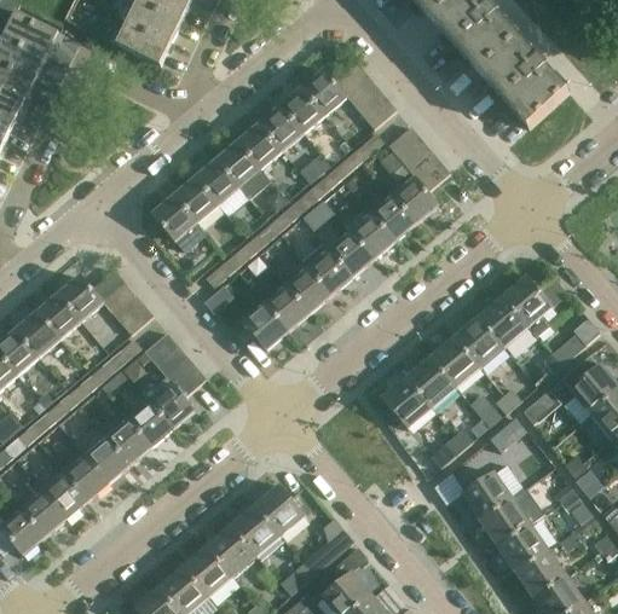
[(183,21),(140,0),(138,0),(127,22),(171,44),(183,21)]
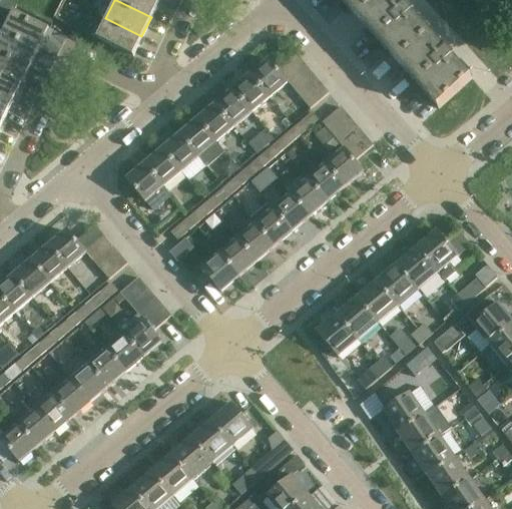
[(159,0),(116,0),(151,17),(159,0)]
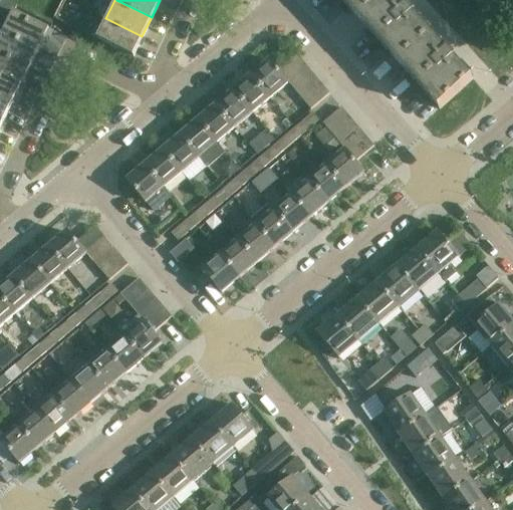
[(341,0),(356,17),(374,0),(341,0)]
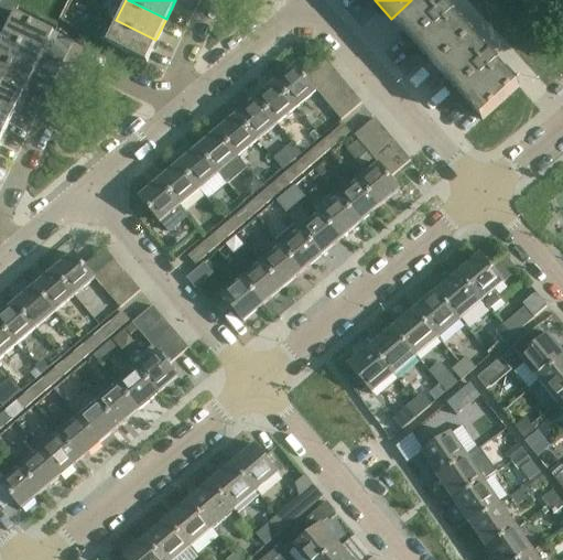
[(411,0),(391,19),(435,67),(472,34),(441,0),(411,0)]
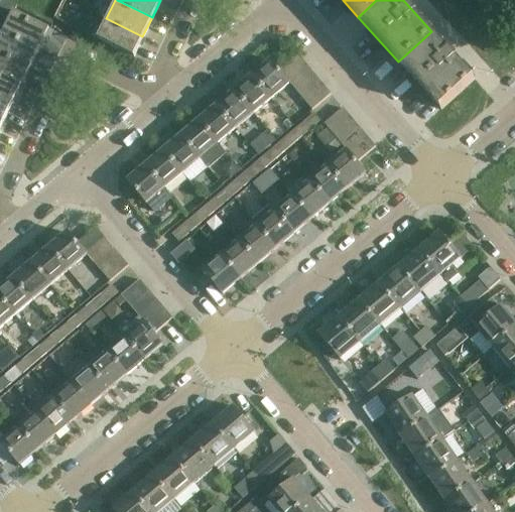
[(3,29),(39,47),(49,27),(13,10),(3,29)]
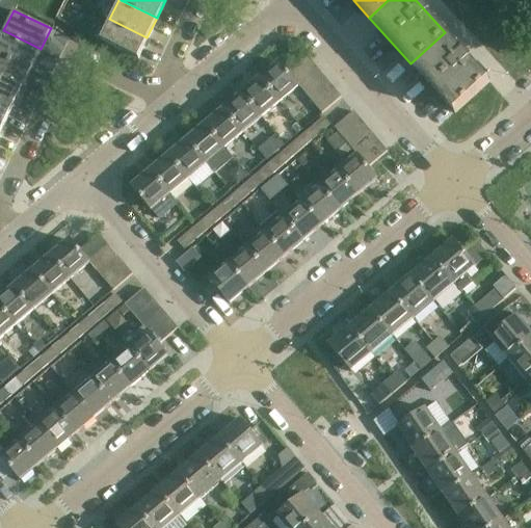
[(147,37),(109,19),(100,38),(137,56),(147,37)]
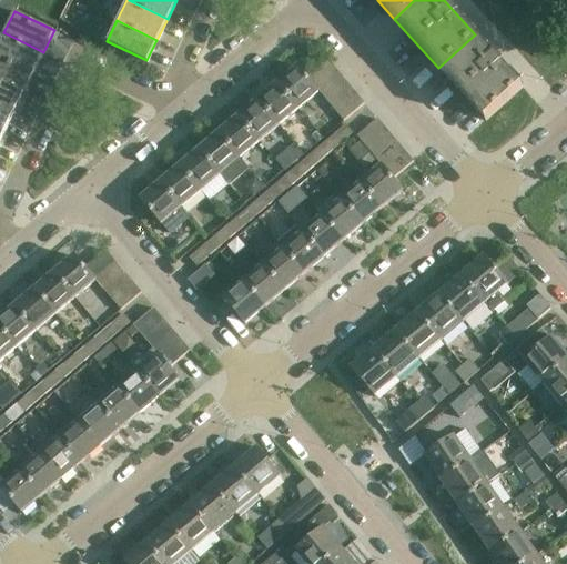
[(0,58),(32,73),(43,52),(3,32),(0,39),(0,58)]
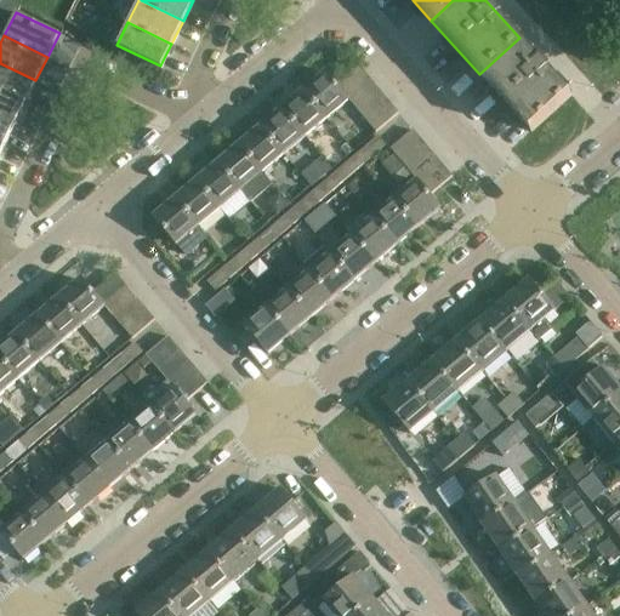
[(519,38),(479,74),(529,129),(569,92),(519,38)]
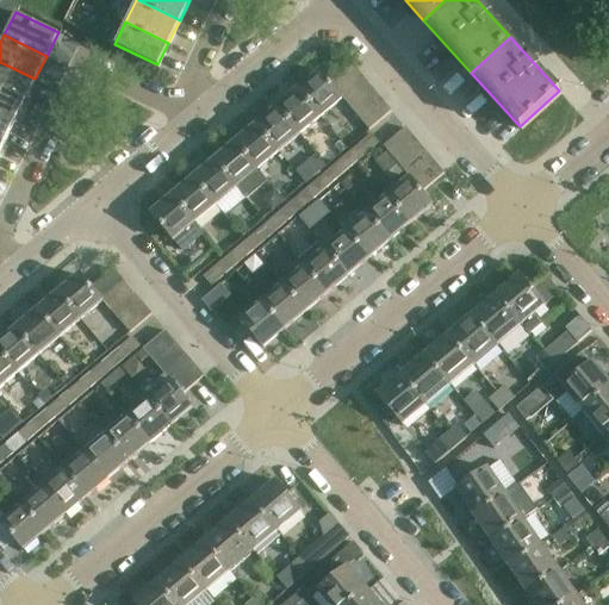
[(35,79),(0,62),(0,87),(25,100),(35,79)]
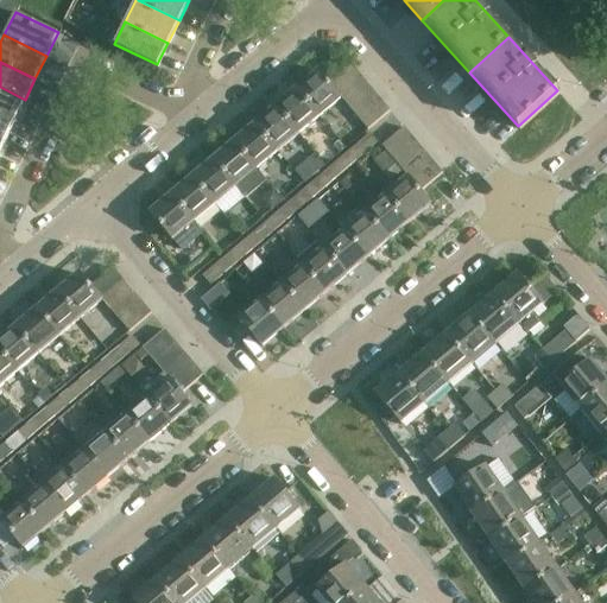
[(337,93),(360,74),(351,62),(328,81),(337,93)]
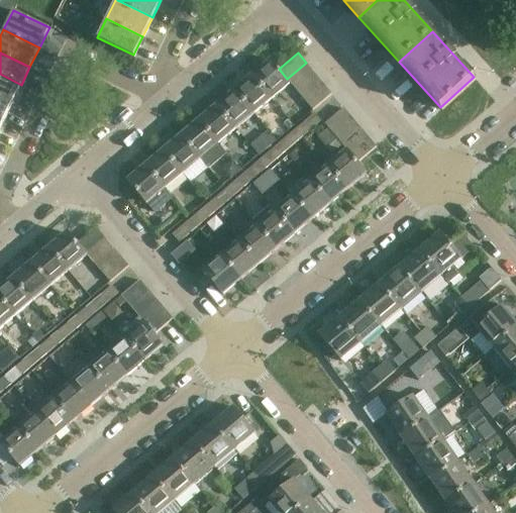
[(251,74),(272,98),(290,83),(289,81),(289,82),(287,79),(279,69),(270,59),(251,74)]
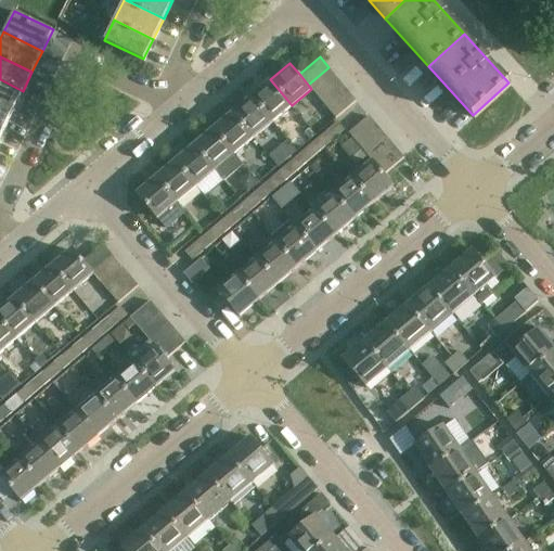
[(329,67),(308,85),(310,88),(310,87),(311,89),(317,94),(337,77),(329,67)]
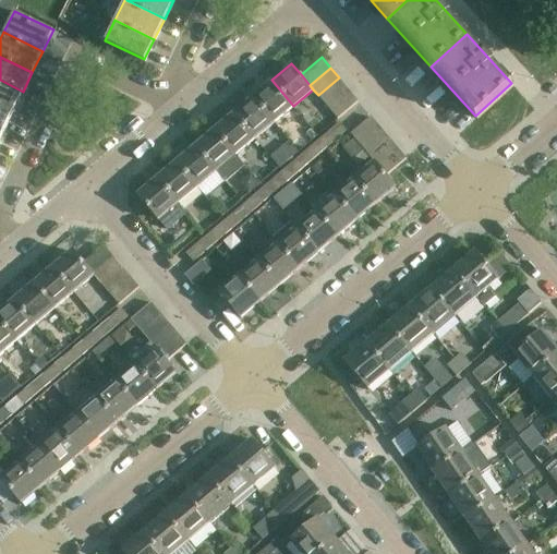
[(339,77),(318,95),(327,106),(348,88),(339,77)]
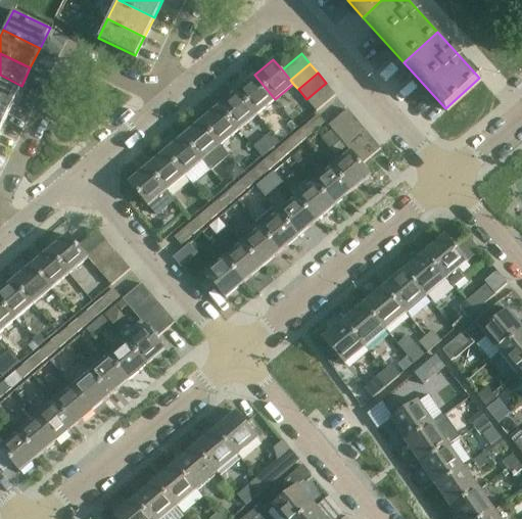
[(21,86),(0,75),(0,98),(12,104),(21,86)]
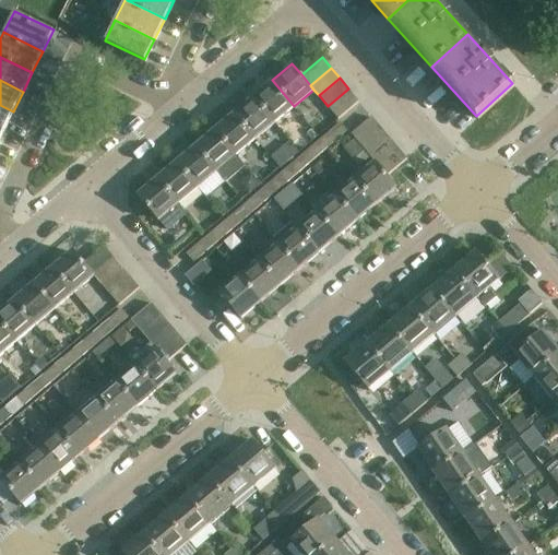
[(294,106),(272,80),(252,96),(274,122),(294,106)]
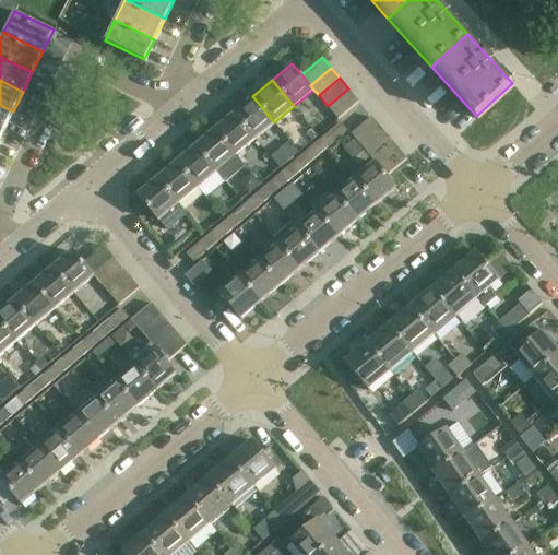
[(337,117),(358,99),(348,89),(328,106),(337,117)]
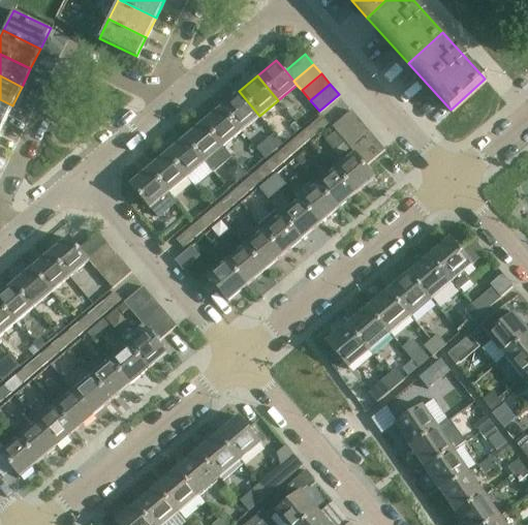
[(259,116),(239,91),(221,106),(242,131),(259,116)]
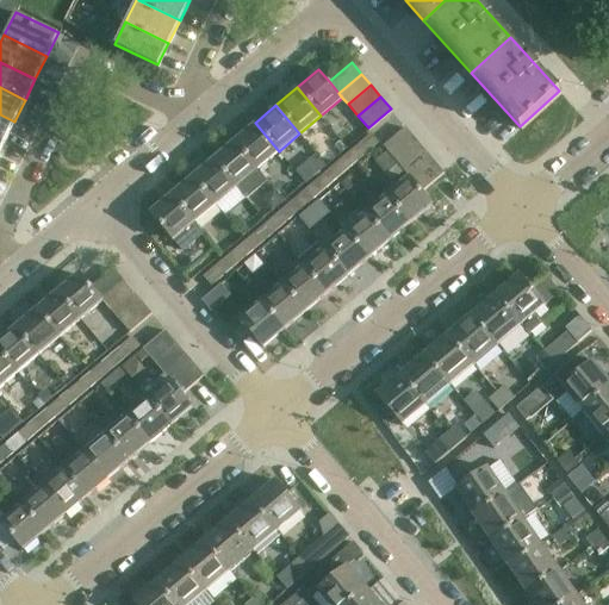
[(14,122),(0,114),(0,141),(4,143),(14,122)]
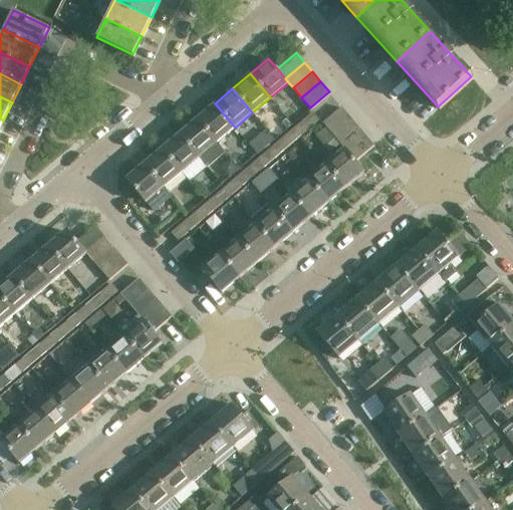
[(235,128),(215,103),(197,118),(217,142),(235,128)]
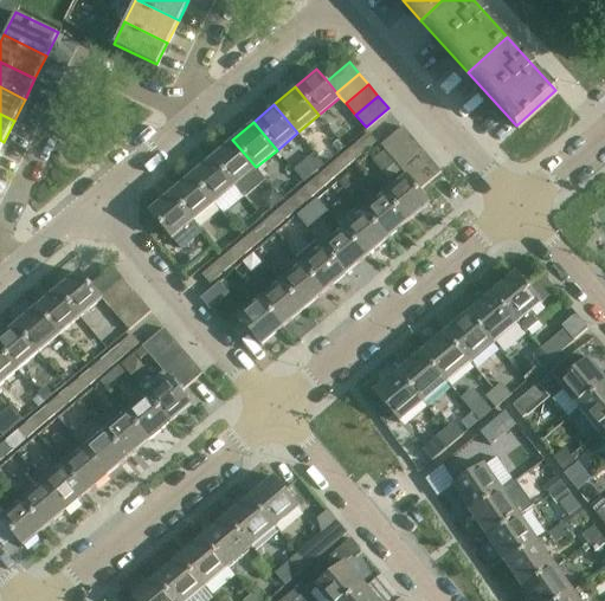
[(401,124),(379,143),(388,154),(411,135),(401,124)]
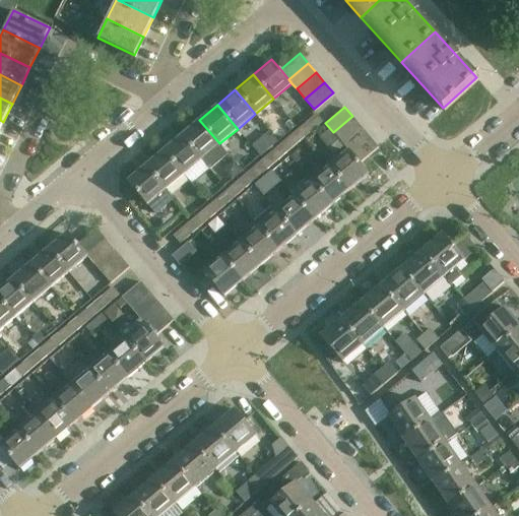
[(306,120),(313,128),(322,120),(316,112),(306,120)]
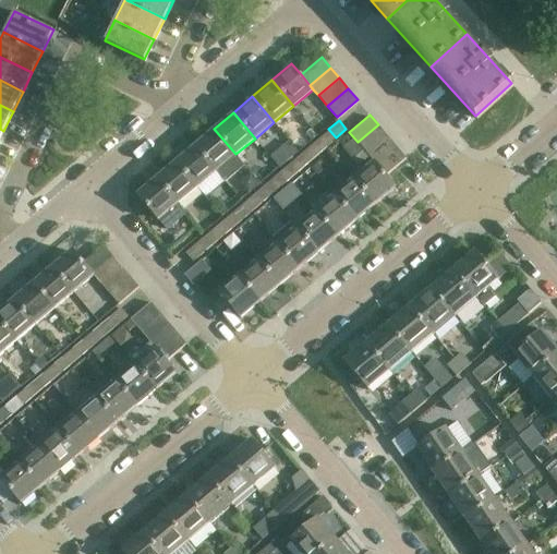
[(378,124),(358,142),(363,148),(366,153),(387,135),(378,124)]
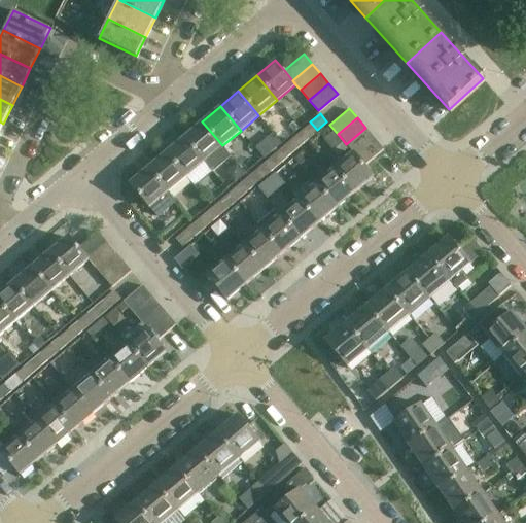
[(222,145),(202,121),(184,137),(204,161),(222,145)]
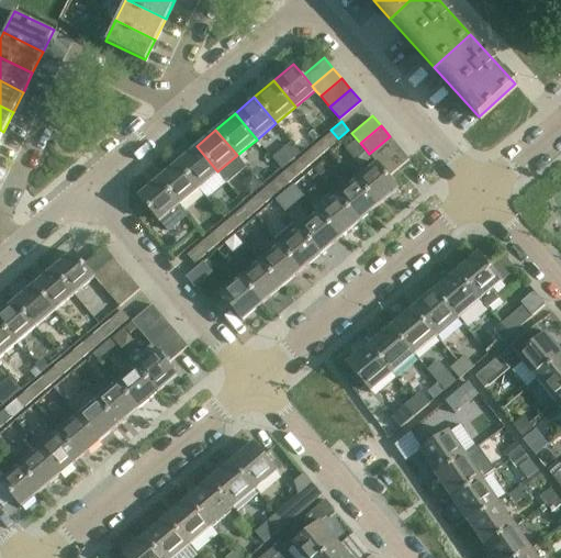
[(322,137),(328,146),(338,138),(331,130),(322,137)]
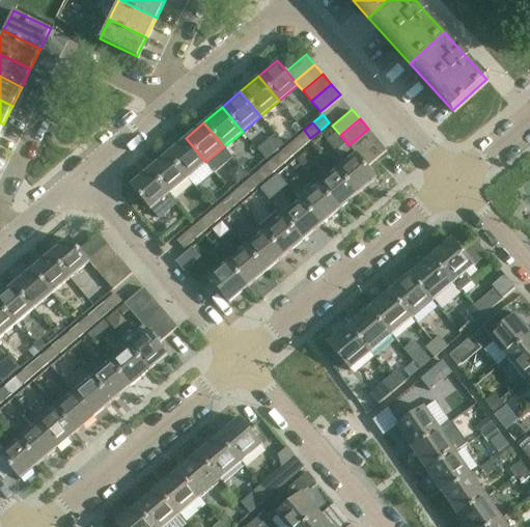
[(345,141),(340,135),(332,126),(329,129),(332,133),(326,139),(335,149),(345,141)]
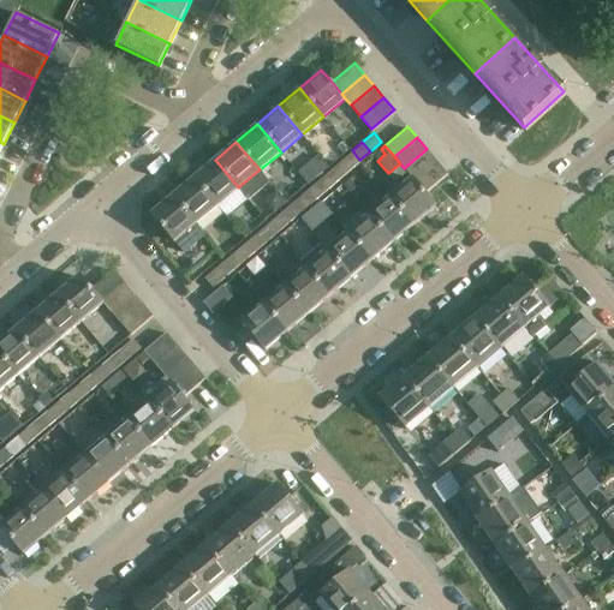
[(427,149),(404,168),(411,175),(413,179),(436,160),(427,149)]
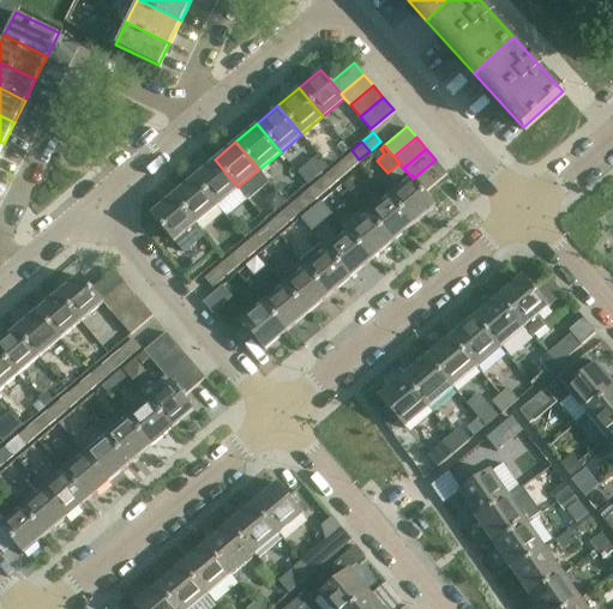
[(341,160),(349,168),(359,160),(352,150),(341,160)]
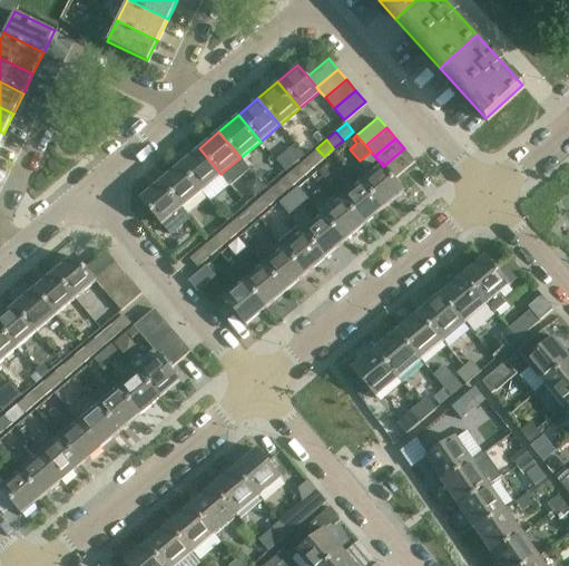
[(294,143),(288,147),(297,158),(303,154),(294,143)]
